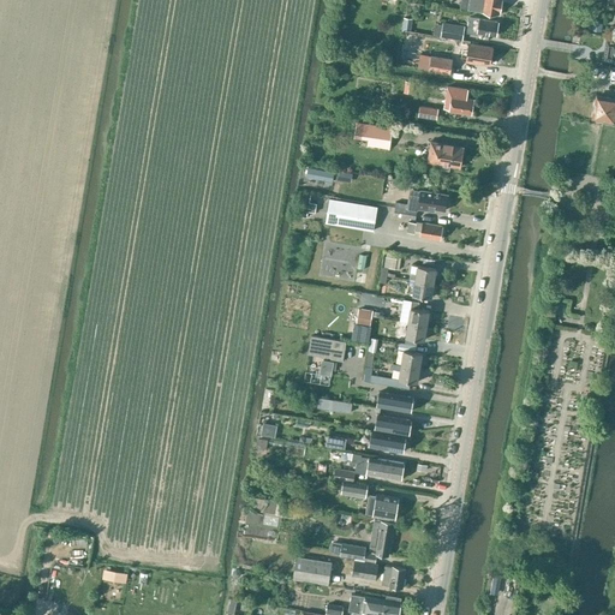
[(500,15),(502,0),(469,0),(467,10),(500,15)]
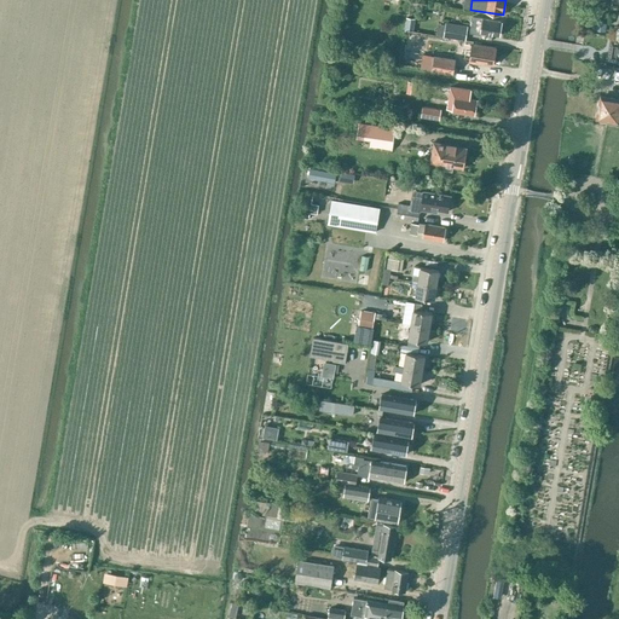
[(501,23),(482,19),(472,17),(470,27),(474,28),(480,29),(480,33),(499,36),(501,23)]
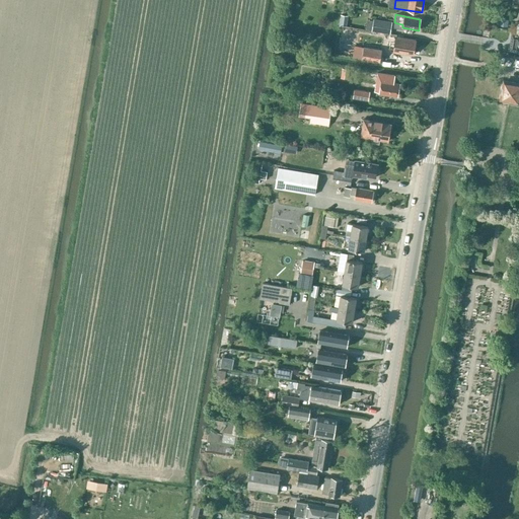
[(347,26),(349,16),(342,15),(340,25),(347,26)]
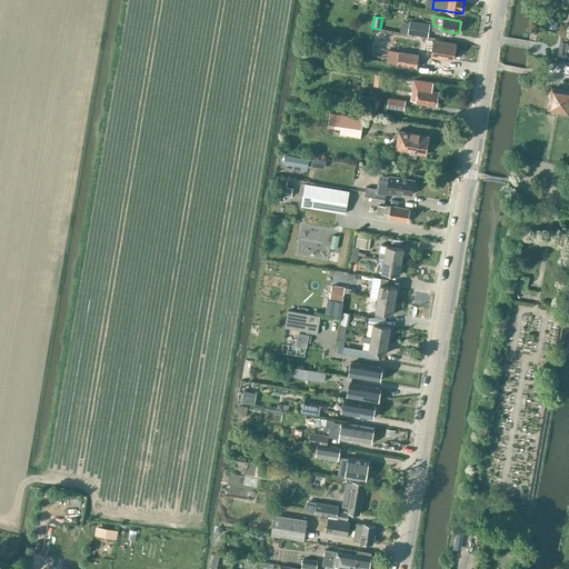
[(430,25),(410,21),(409,23),(402,22),(400,33),(428,38),(430,25)]
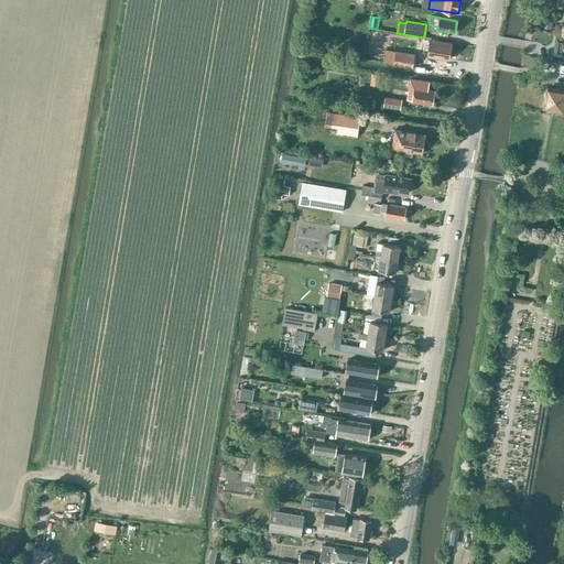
[(563,39),(556,38),(553,53),(563,54),(563,39)]
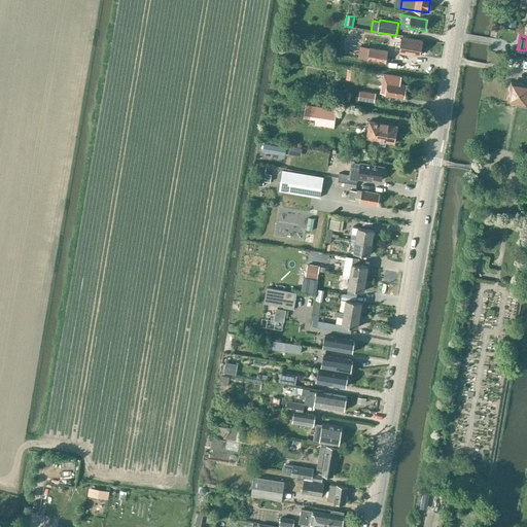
[(423,47),(423,42),(422,41),(401,37),(399,53),(419,56),(421,47),(423,47)]
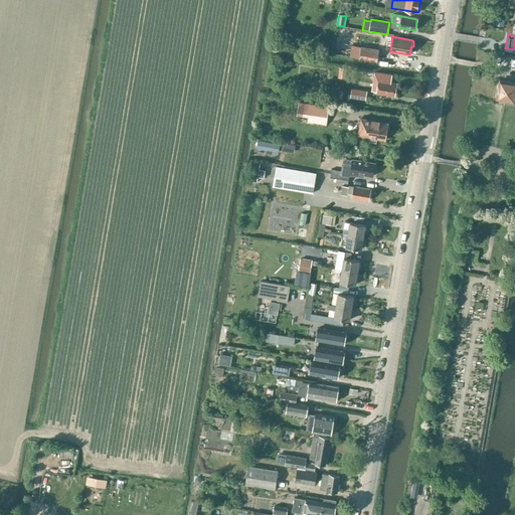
[(351,45),(349,57),(359,58),(359,59),(377,62),(378,55),(379,49),(363,46),(351,45)]
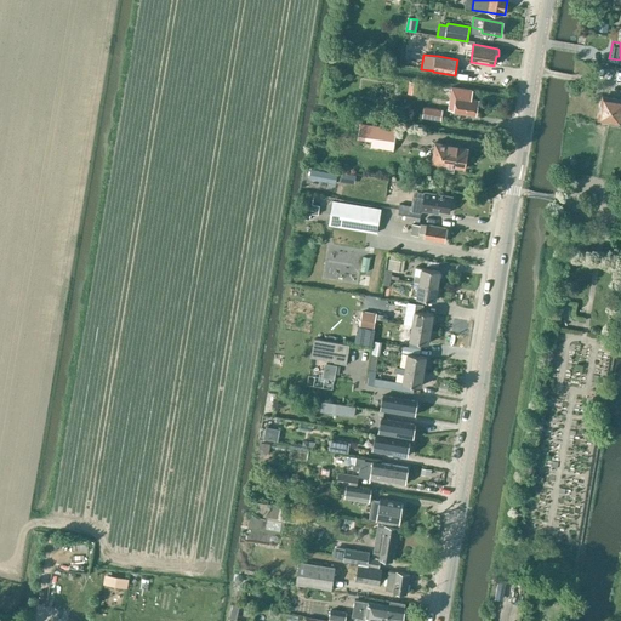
[(443,81),(457,85),(459,78),(444,74),(443,81)]
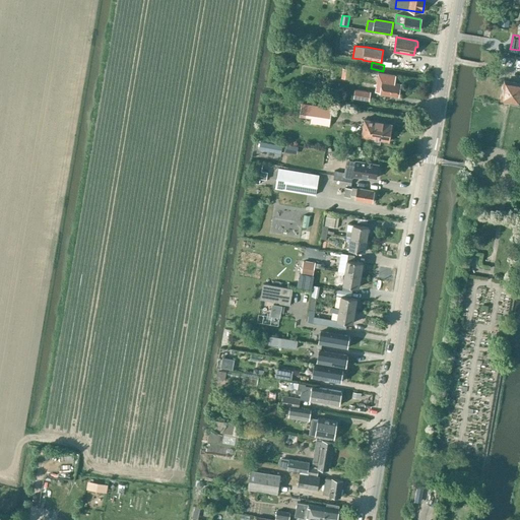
[(378,72),(376,85),(381,86),(380,92),(380,93),(398,96),(400,84),(395,83),(396,75),(378,72)]
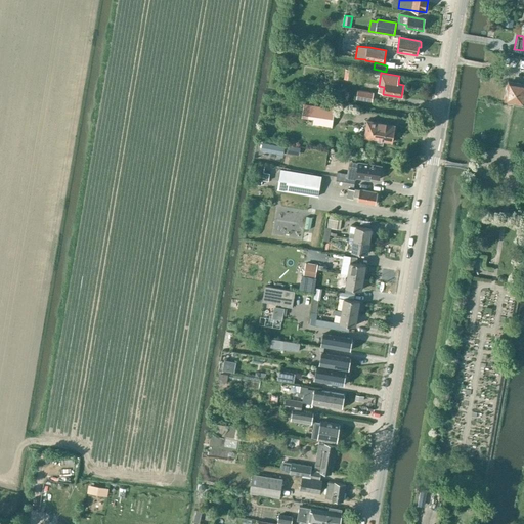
[(523,84),(509,81),(505,100),(523,103),(523,84)]
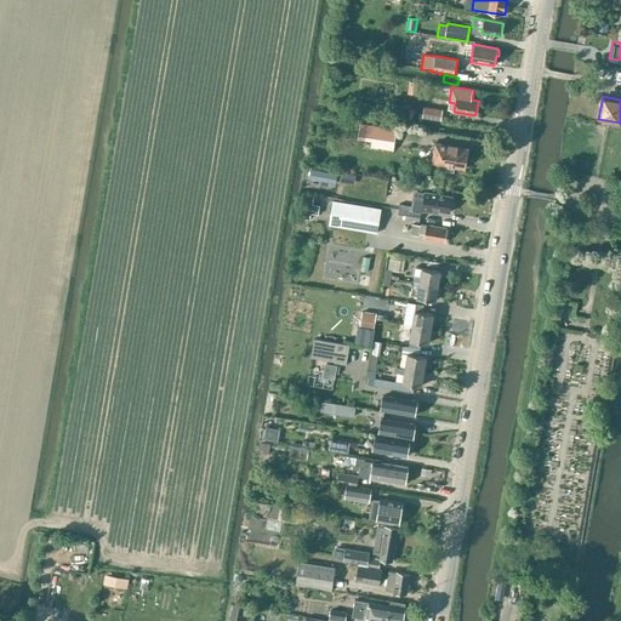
[(442,120),(442,115),(443,109),(423,107),(422,118),(442,120)]
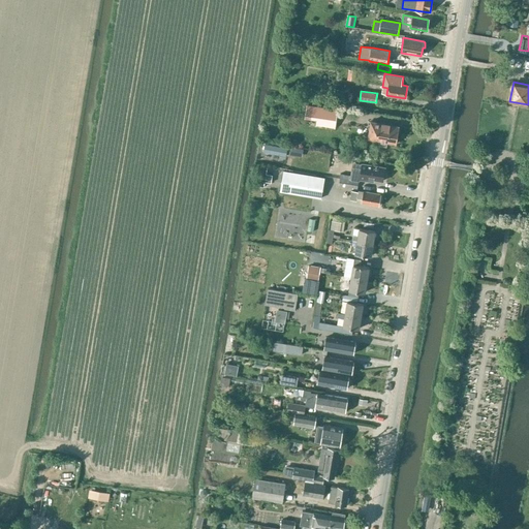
[(307,103),(305,118),(317,119),(336,122),(337,109),(307,103)]
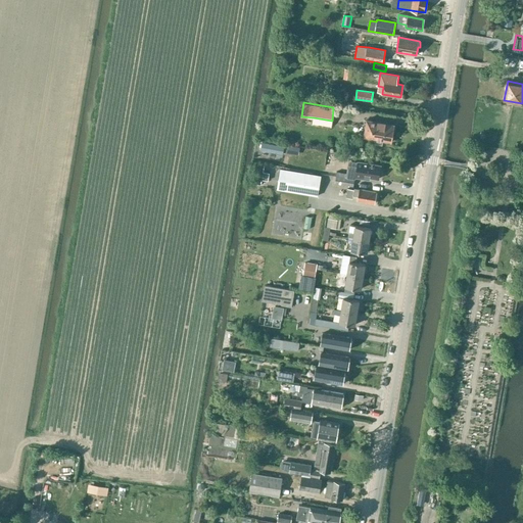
[(394,126),(394,125),(366,120),(363,138),(375,140),(374,143),(382,144),(382,140),(391,142),(393,132),(395,131),(395,127),(394,126)]
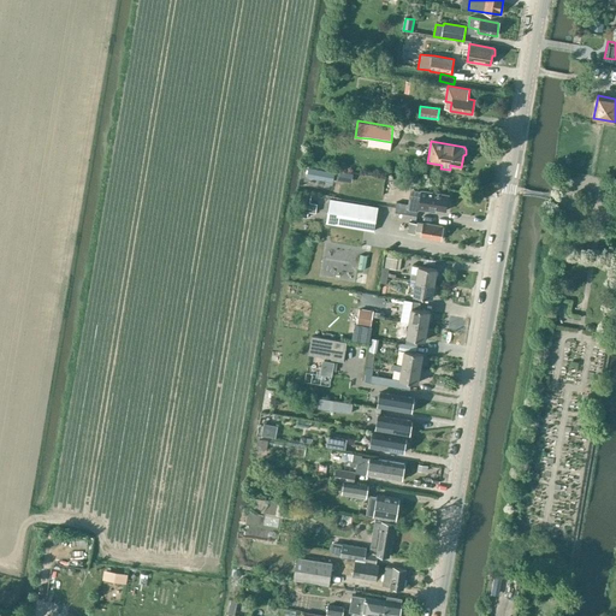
[(309,167),(307,177),(333,182),(335,172),(309,167)]
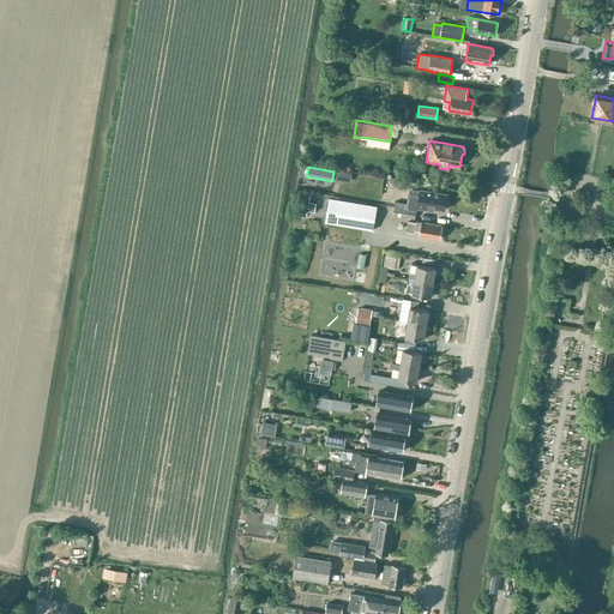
[(420,190),(420,191),(413,190),(411,197),(419,198),(416,209),(433,211),(434,209),(444,211),(445,204),(447,203),(449,198),(446,196),(446,194),(420,190)]
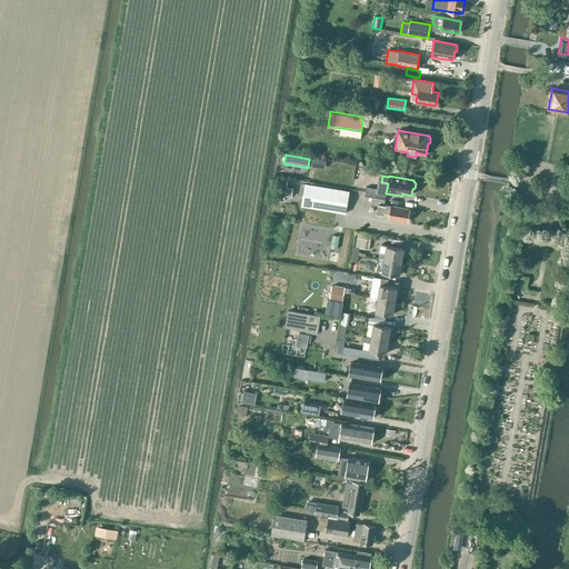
[(281,178),(277,200),(283,201),(288,179),(281,178)]
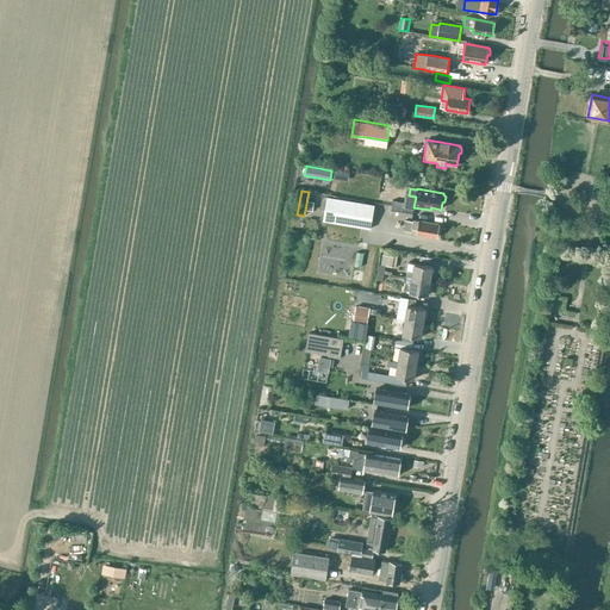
[(379,210),(388,211),(390,191),(380,191),(379,210)]
